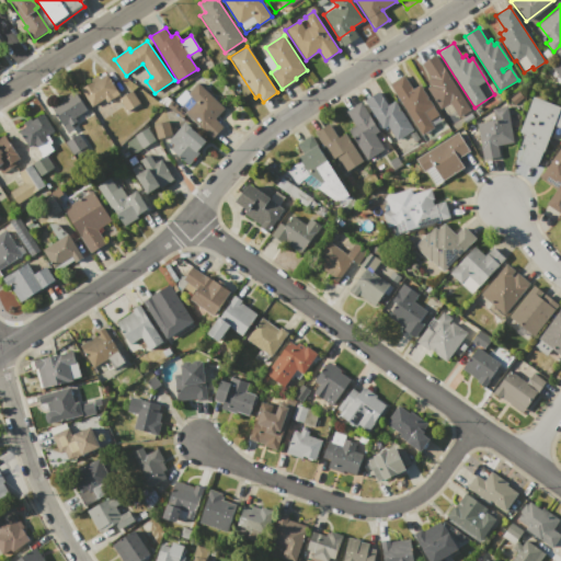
[(560,46),(553,53),(560,61),(551,67),(560,80),(560,46)]
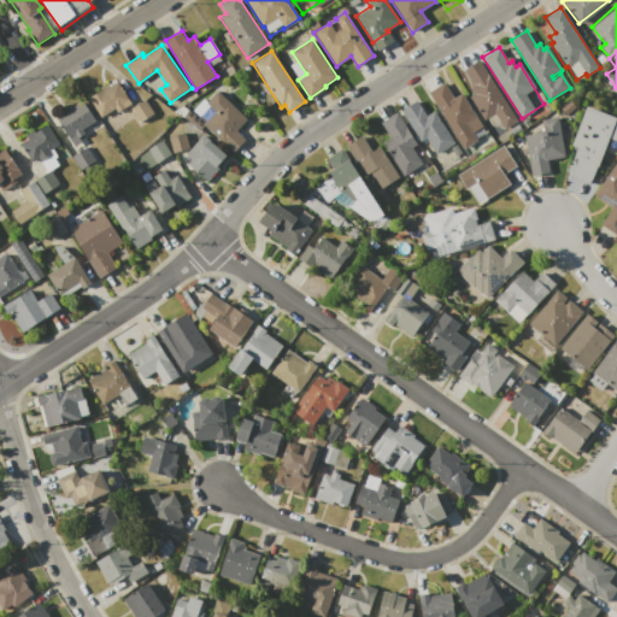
[(479,60),(519,119),(505,130),(493,115),(485,121),(469,97),(474,93),(469,88),(472,86),(463,71),(479,60)]
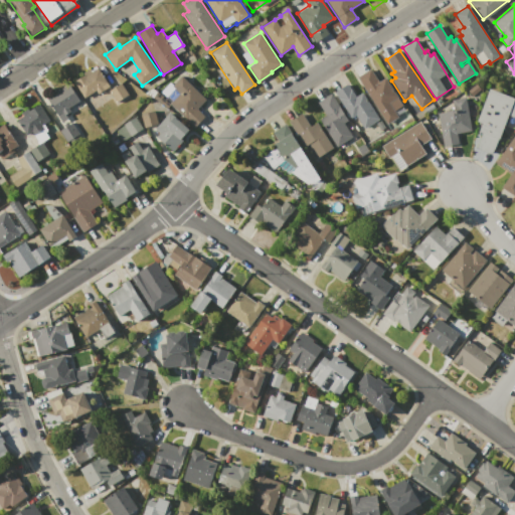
[(97,68),(110,87),(98,95),(95,91),(84,98),(73,81),(83,74),(82,73),(90,68),(92,71),(97,68)]
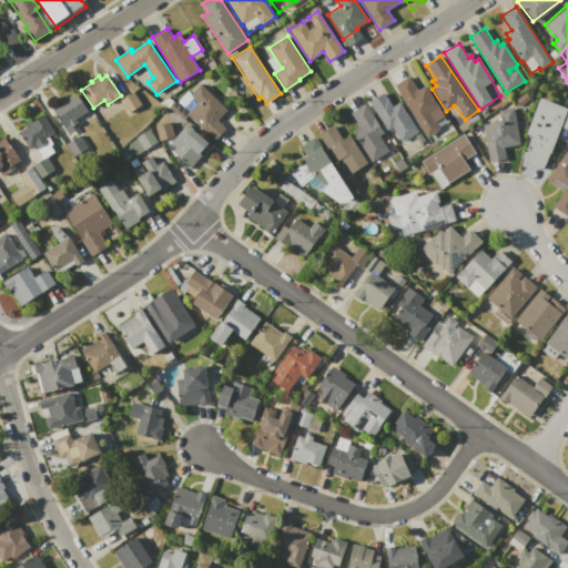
[(409,75),(418,90),(425,85),(444,115),(435,122),(439,129),(426,137),(394,85),(409,75)]
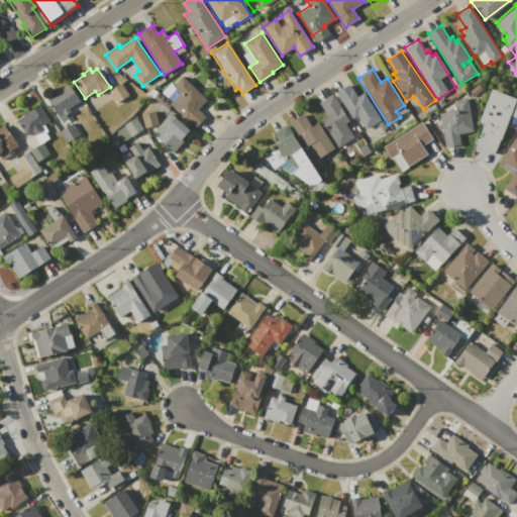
[(183,76),(207,100),(198,109),(206,116),(195,127),(166,99),(175,89),(173,87),(183,76)]
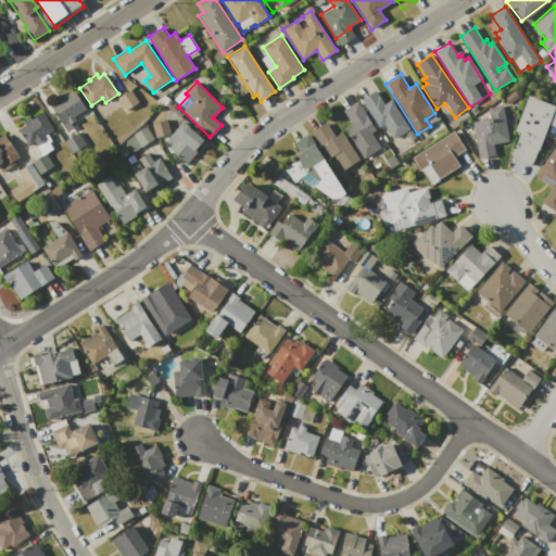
[(130,90),(138,102),(126,110),(118,98),(130,90)]
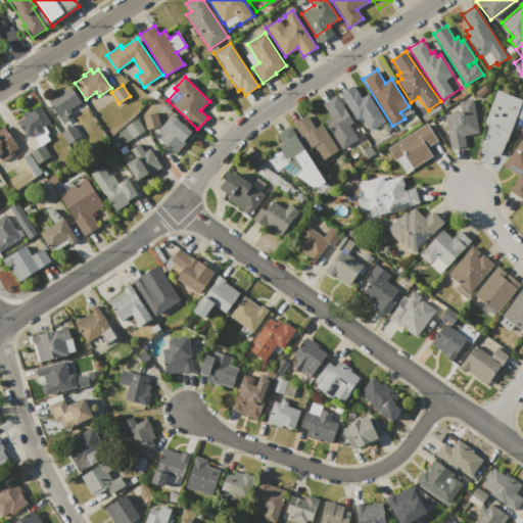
[(339,94),(352,85),(362,98),(368,94),(385,121),(370,131),(361,116),(357,120),(339,94)]
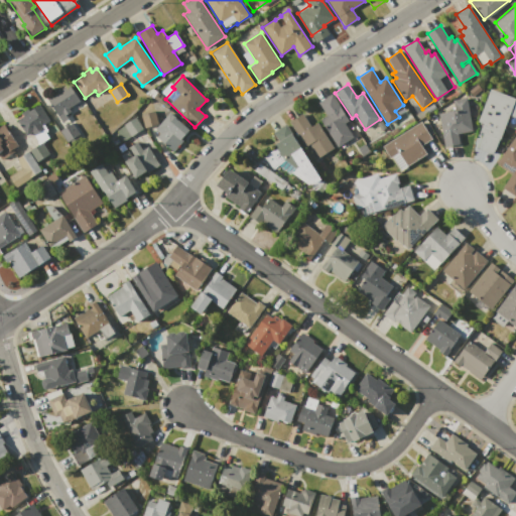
[(70,85),(80,100),(69,107),(72,111),(66,115),(69,119),(62,122),(46,97),(58,89),(59,91),(70,85)]
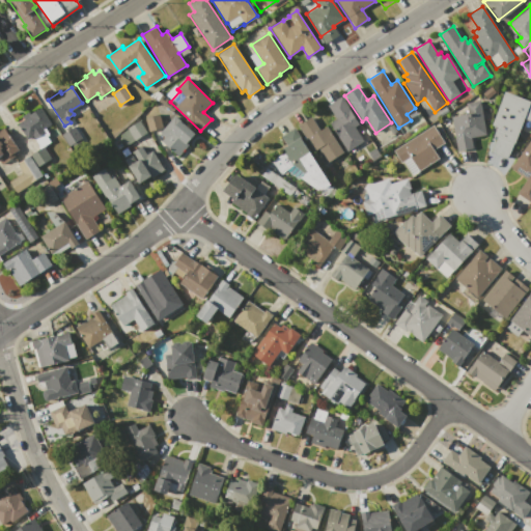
[(504,91),(530,101),(530,121),(524,119),(514,143),(513,143),(507,160),(490,152),(496,137),(493,136),(497,127),(492,126),(504,91)]
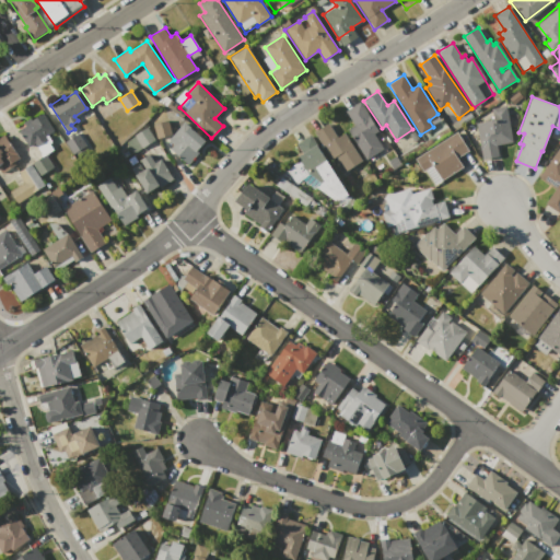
[(360,102),(378,130),(373,135),(383,149),(366,160),(347,130),(353,125),(345,112),(360,102)]
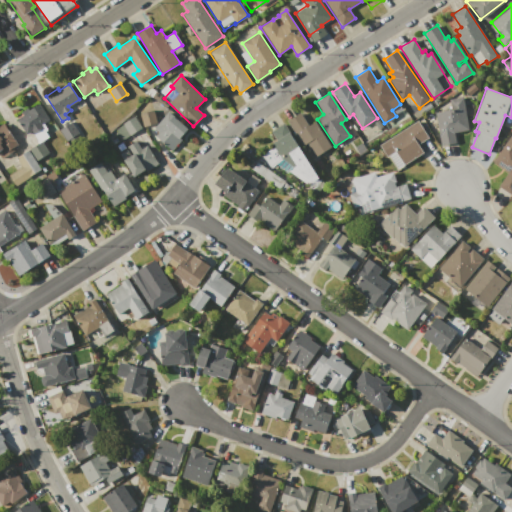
[(463,97),(469,129),(454,132),(456,143),(441,146),(435,112),(450,110),(448,100),(463,97)]
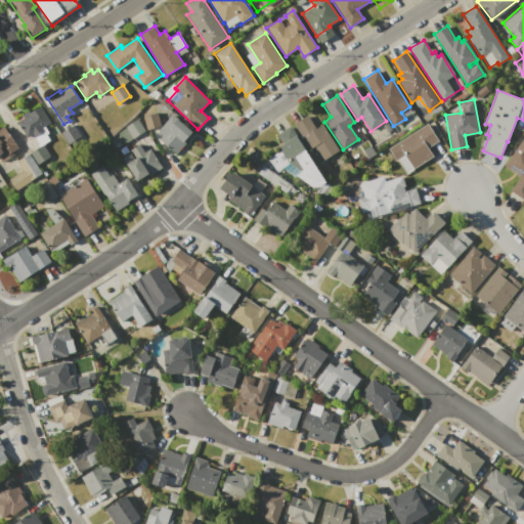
[(40,105),(51,122),(44,126),(48,132),(46,134),(49,139),(40,145),(33,134),(27,138),(16,122),(23,117),(20,115),(29,110),(30,113),(40,105)]
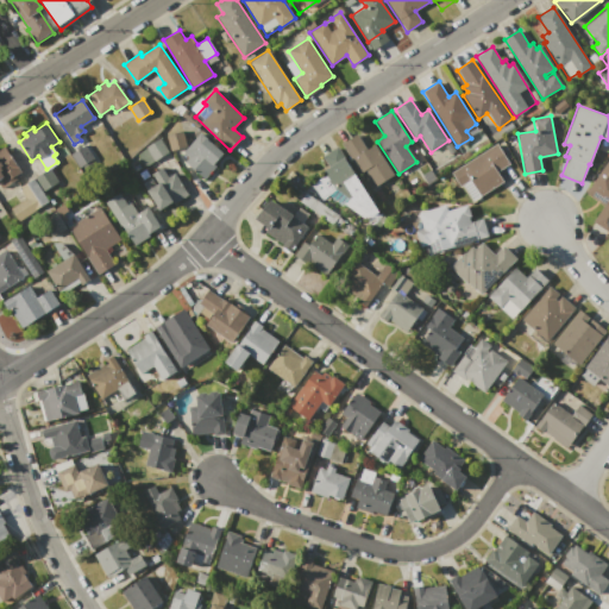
[(510,123),(514,127),(504,133),(501,129),(510,123)]
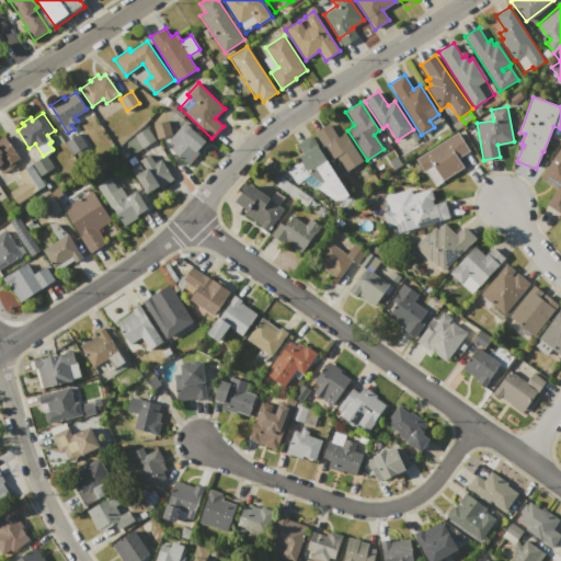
[(157,138),(153,125),(168,121),(171,135),(157,138)]
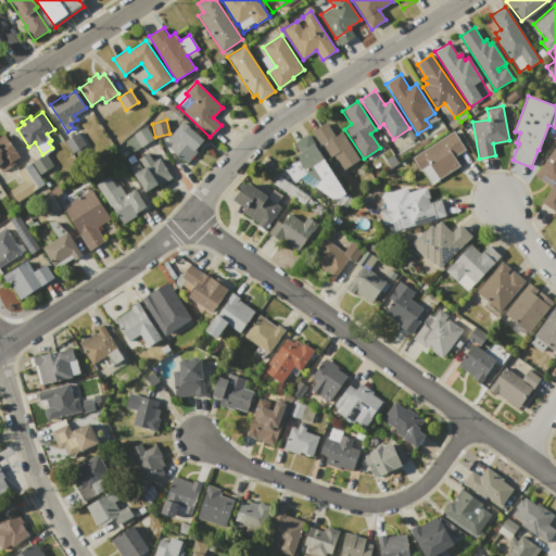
[(182,122),(204,139),(196,150),(198,152),(187,163),(168,148),(173,143),(167,139),(182,122)]
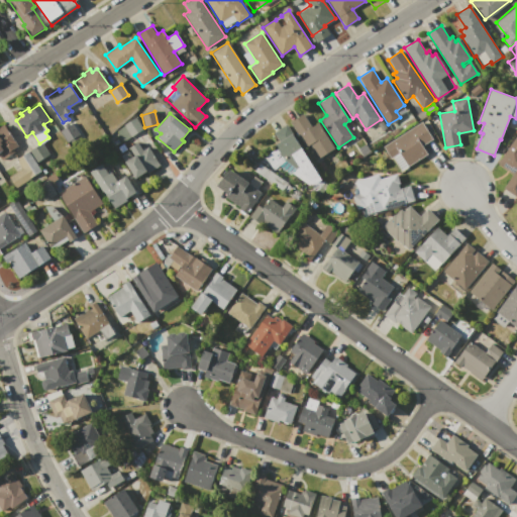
[(318,122),(334,147),(318,158),(310,144),(306,147),(290,122),(303,114),(311,126),(318,122)]
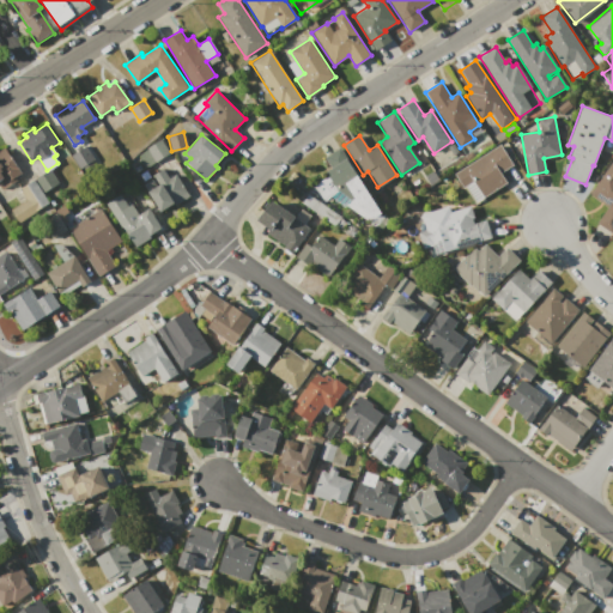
[(147,167),(139,153),(161,140),(169,153),(147,167)]
